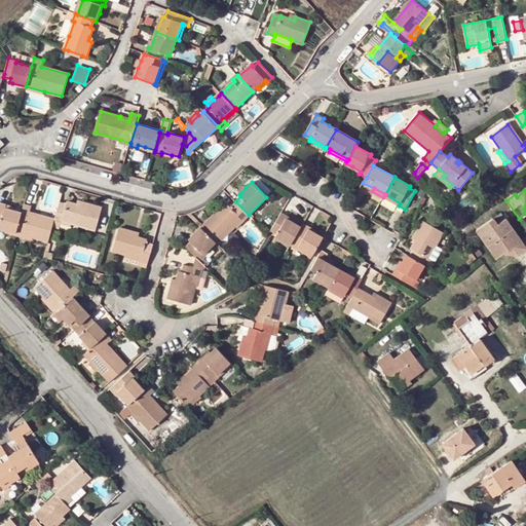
[(400,203),(385,194),(383,197),(399,205),(400,203)]
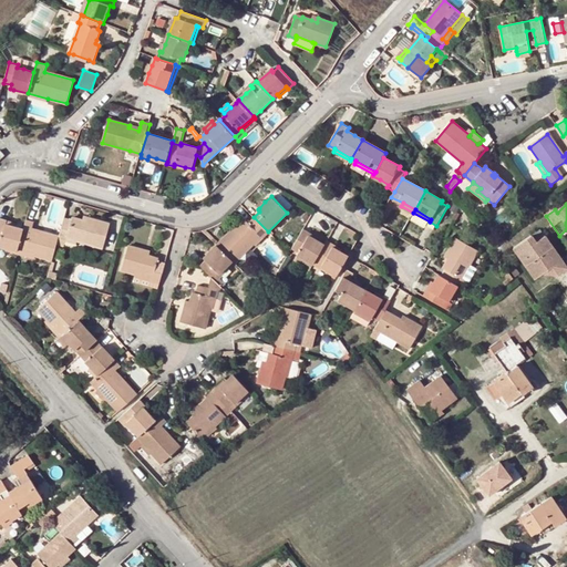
[(64,218),(62,228),(60,236),(57,245),(64,246),(66,241),(66,238),(78,241),(103,248),(110,224),(89,218),(88,220),(84,219),(73,216),(72,220),(64,218)]
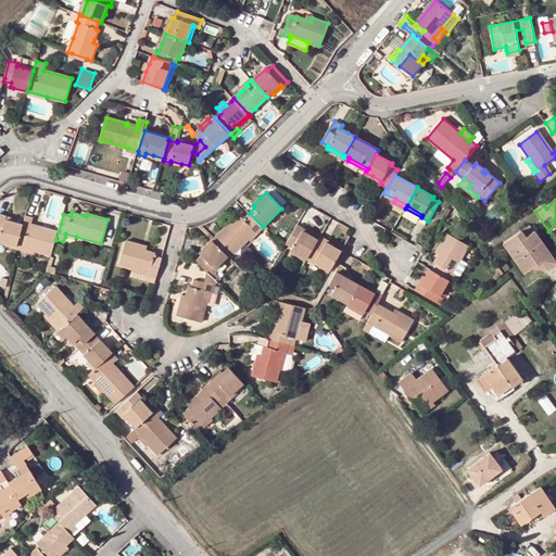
[(231,227),(229,225),(213,241),(230,257),(249,239),(256,231),(257,232),(263,227),(249,213),(243,218),(241,216),(235,224),(231,227)]
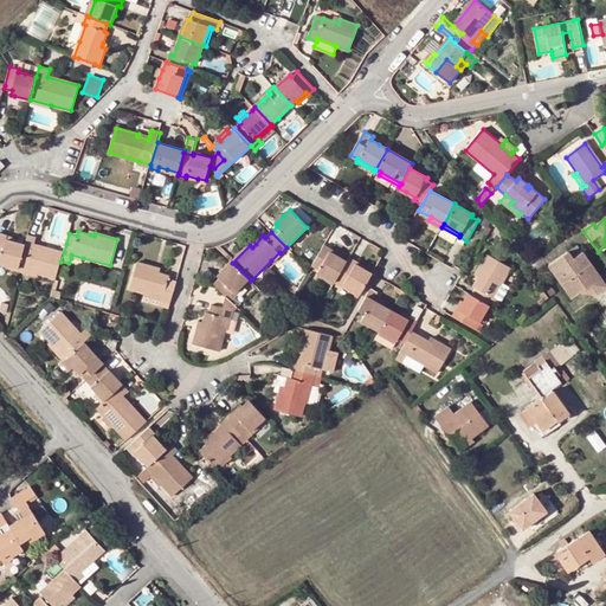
[(520,239),(513,232),(508,236),(515,244),(520,239)]
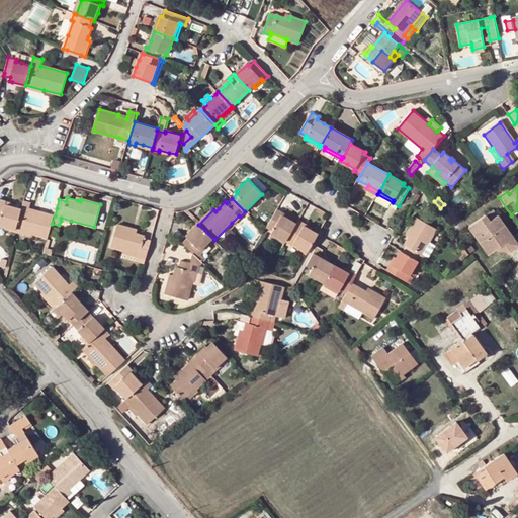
[(0,224),(6,227),(16,229),(21,210),(14,208),(6,206),(7,202),(0,199),(0,224)]
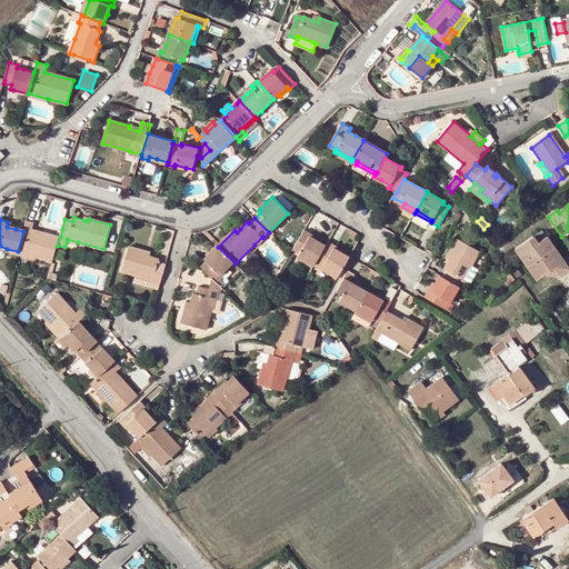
[(52,261),(57,246),(60,237),(42,232),(41,236),(32,232),(32,229),(35,223),(26,221),(23,231),(18,251),(36,257),(52,261)]
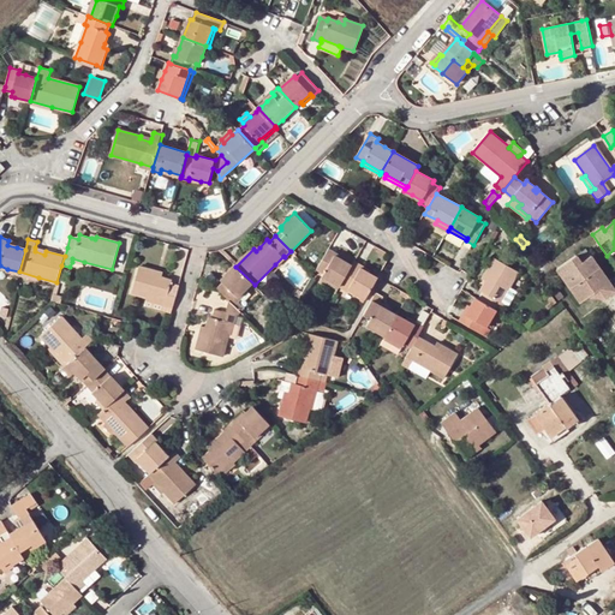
[(323,278),(340,287),(342,285),(352,266),(344,261),(335,256),(338,254),(329,249),(317,270),(324,274),(323,278)]
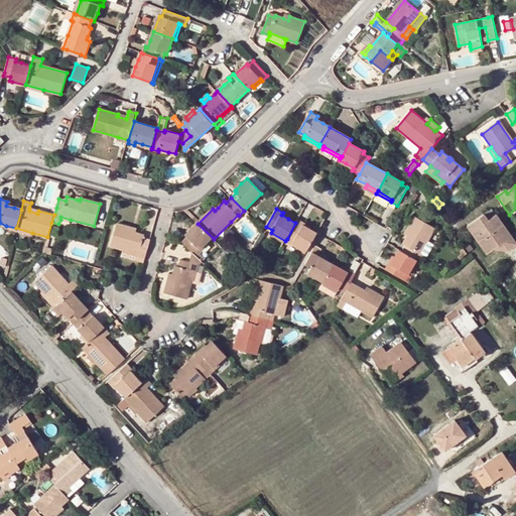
[(487,221),(496,215),(492,209),(482,215),(487,221)]
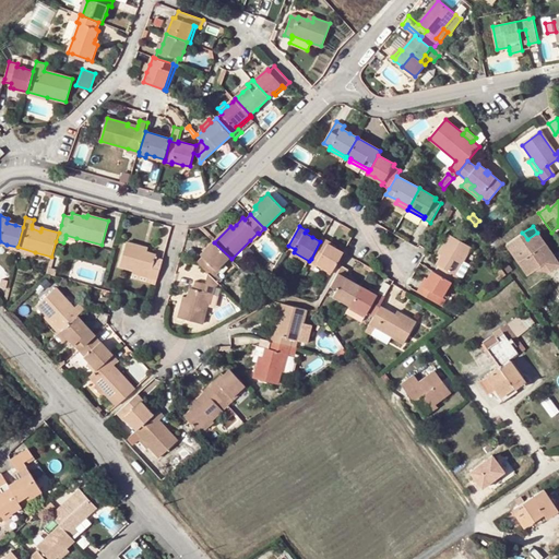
[(259,234),(258,233),(250,240),(252,241),(259,234)]
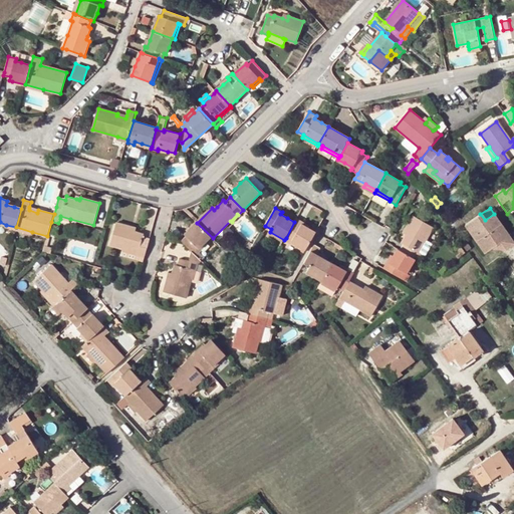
[(499,243),(510,235),(494,214),(485,220),(480,214),(465,225),(485,252),(499,243)]
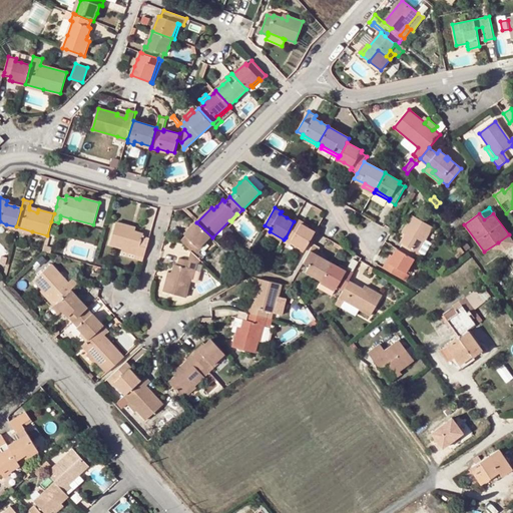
[(400,249),(415,259),(417,260),(421,252),(418,251),(426,238),(432,226),(413,215),(405,229),(408,230),(406,234),(401,242),(403,243),(400,249)]
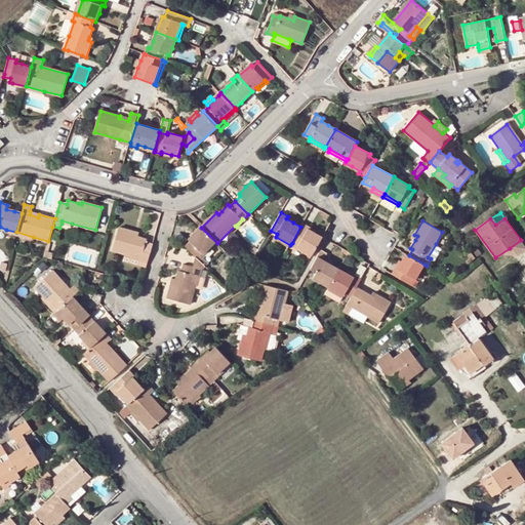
[(317,231),(304,223),(303,225),(316,233),(317,231)]
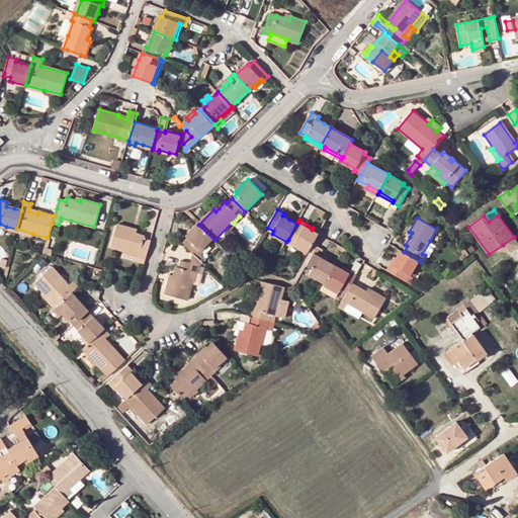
[(312,230),(298,222),(296,224),(288,240),(301,248),(309,252),(319,234),(312,230)]
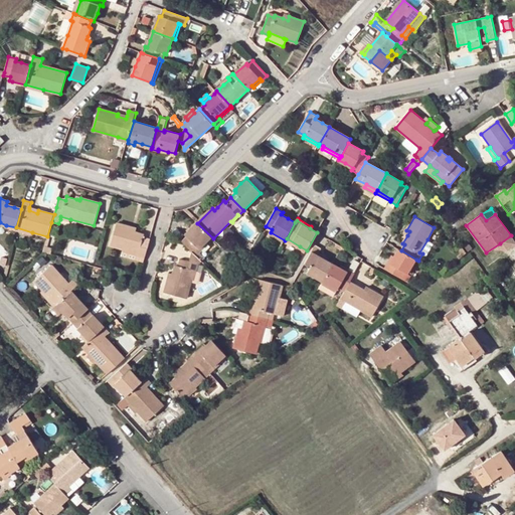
[(132,231),(133,227),(117,223),(111,244),(124,248),(139,252),(138,254),(144,258),(150,239),(143,237),(144,234),(136,232),(132,231)]
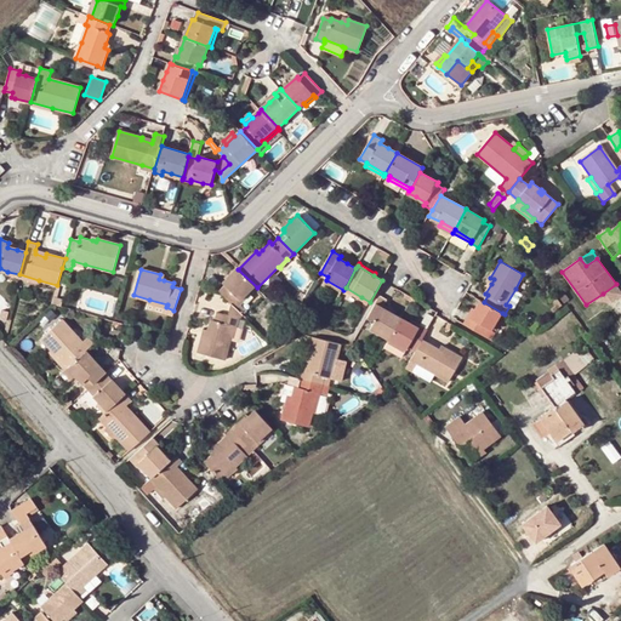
[(226,285),(220,291),(232,303),(237,308),(243,302),(241,300),(254,288),(256,289),(257,288),(238,269),(223,283),(226,285)]
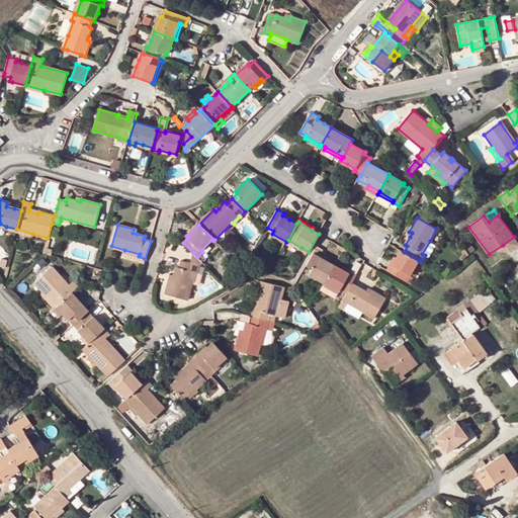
[(270,236),(285,244),(286,242),(272,234),(270,236)]
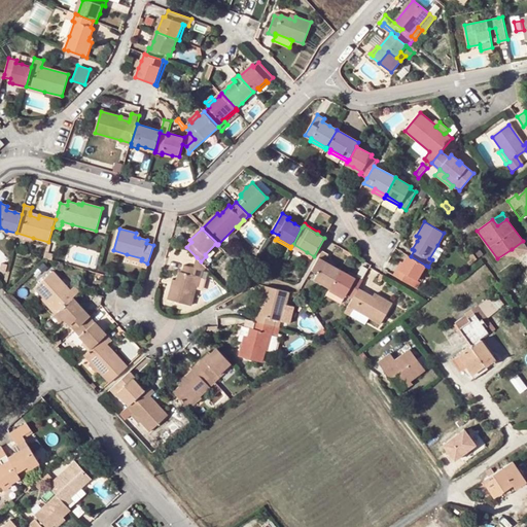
[(516,255),(526,247),(523,241),(512,249),(503,255),(516,255)]
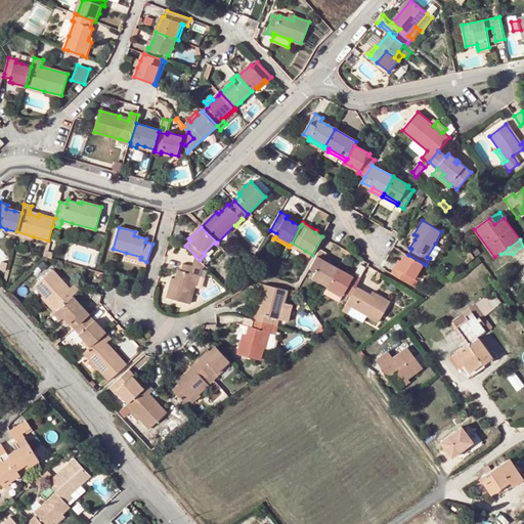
[(480,252),(472,242),(468,245),(476,256),(480,252)]
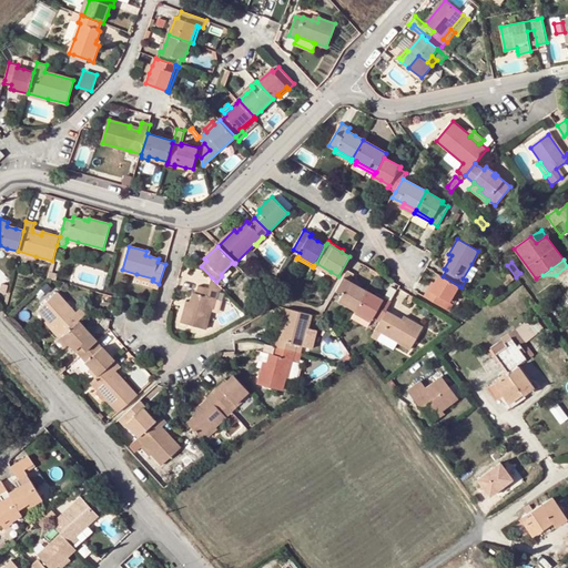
[(221,274),(222,276),(234,264),(232,263),(221,274)]
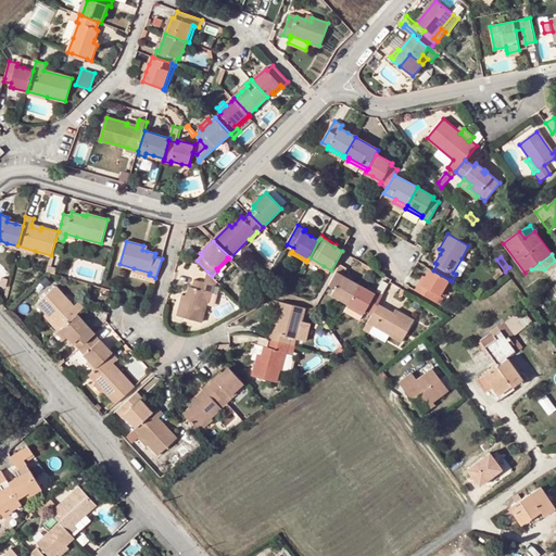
[(324,266),(310,257),(307,260),(323,268),(324,266)]
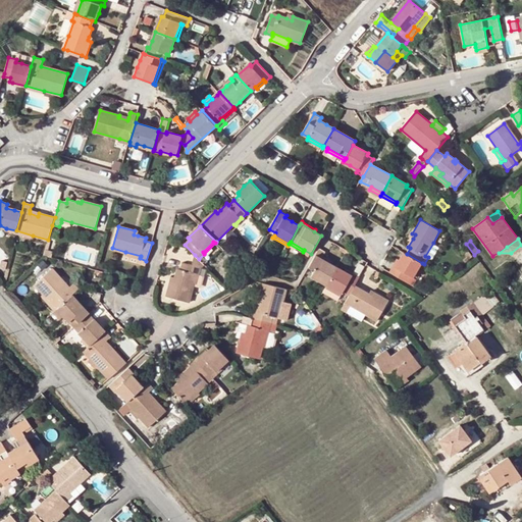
[(428,257),(435,245),(433,243),(425,256),(428,257)]
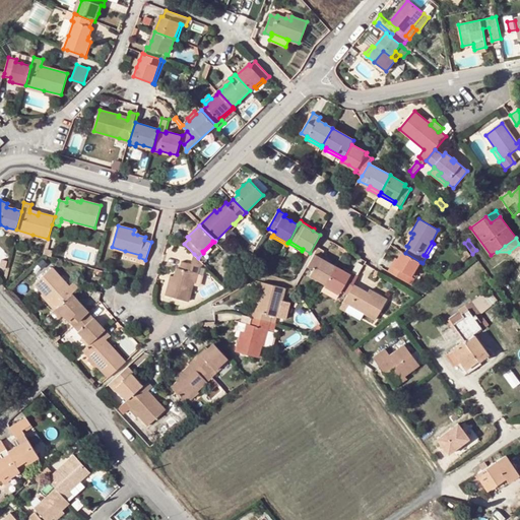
[(465,247),(461,249),(467,257),(470,255),(465,247)]
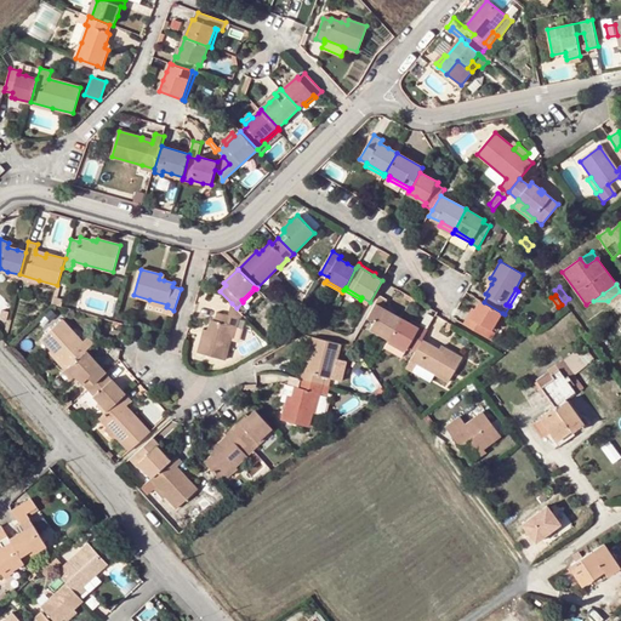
[(62,307),(64,300),(55,297),(52,305),(62,307)]
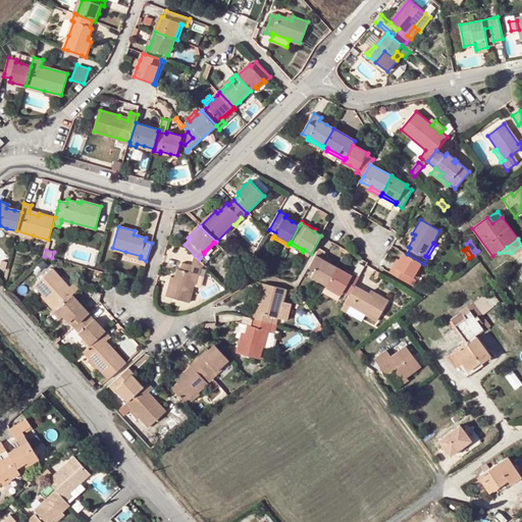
[(329,263),(322,259),(323,257),(325,253),(319,250),(310,267),(315,270),(312,276),(327,285),(337,268),(329,263)]
